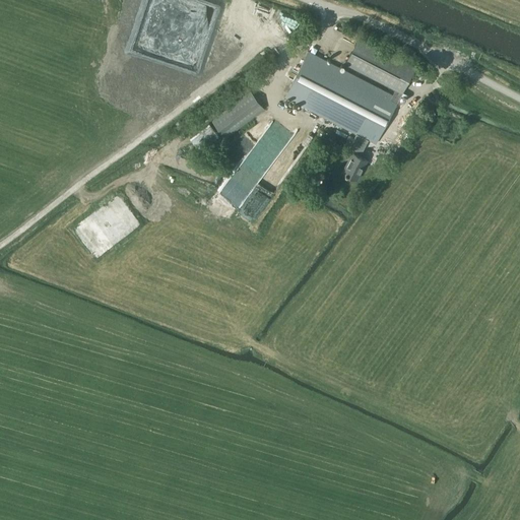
[(309,51),(285,96),(356,133),(354,138),(350,146),(348,149),(353,152),(343,171),(359,179),(369,158),(359,153),(362,147),(365,148),(369,139),(376,143),(415,64),(359,36),(345,63),(395,88),(393,93),(309,51)]
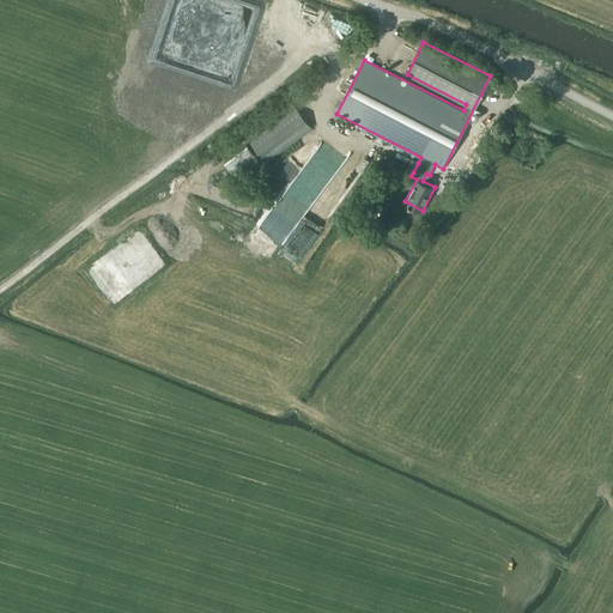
[(296,107),(250,141),(266,163),(311,128),(296,107)]
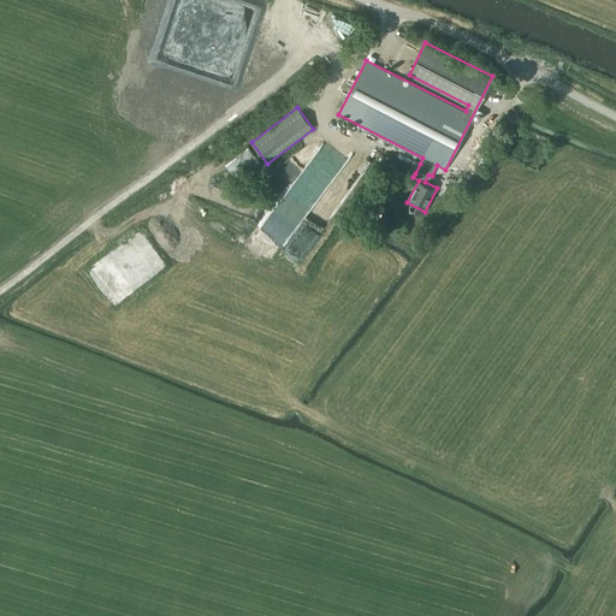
[(259,160),(248,144),(224,163),(236,178),(259,160)]
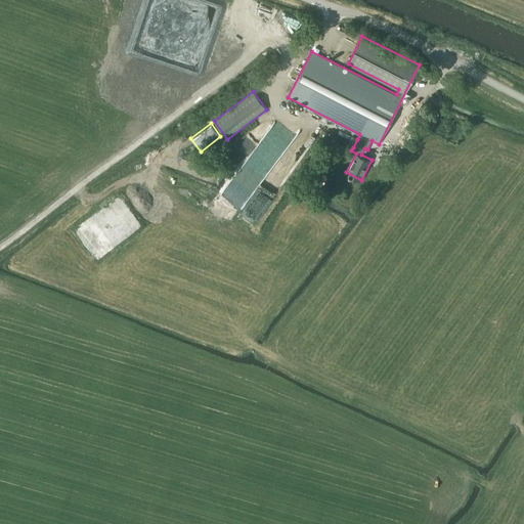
[(346,133),(342,141),(353,147),(357,139),(346,133)]
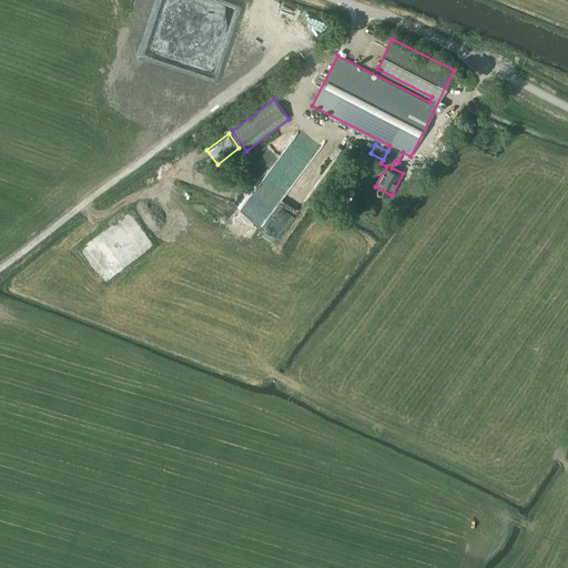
[(375,160),(367,156),(365,162),(372,165),(375,160)]
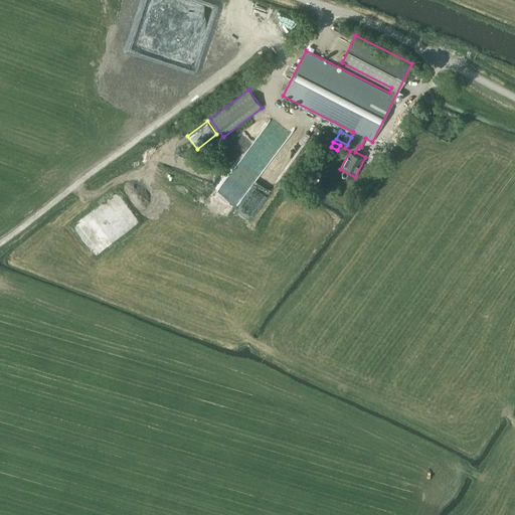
[(71,219),(81,211),(77,206),(67,215),(71,219)]
